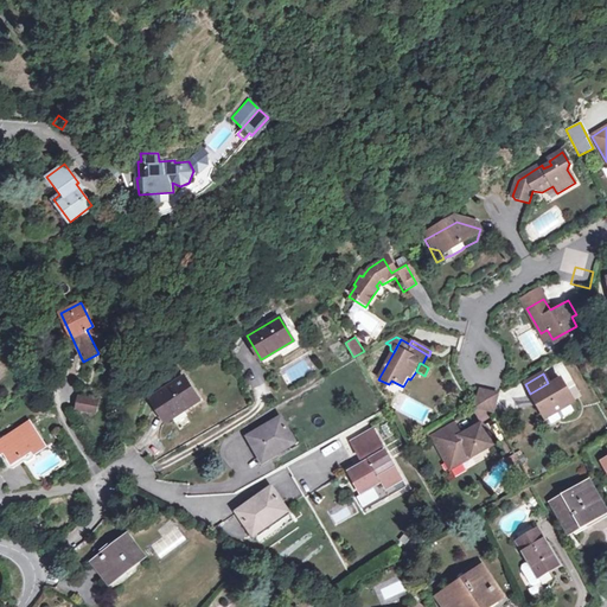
[(165,422),(197,400),(183,378),(151,400),(165,422)]
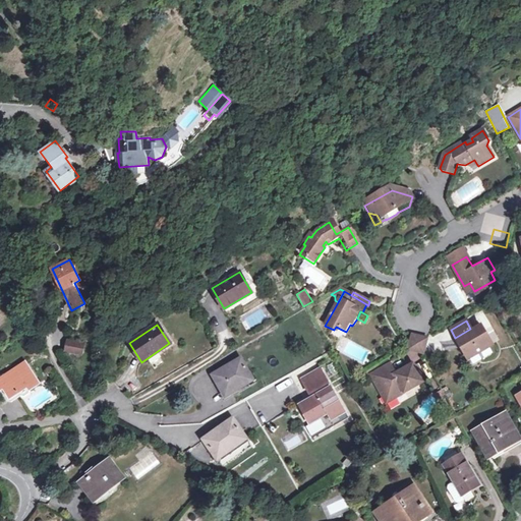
[(470,329),(455,338),(468,360),(493,347),(481,328),(472,332),(470,329)]
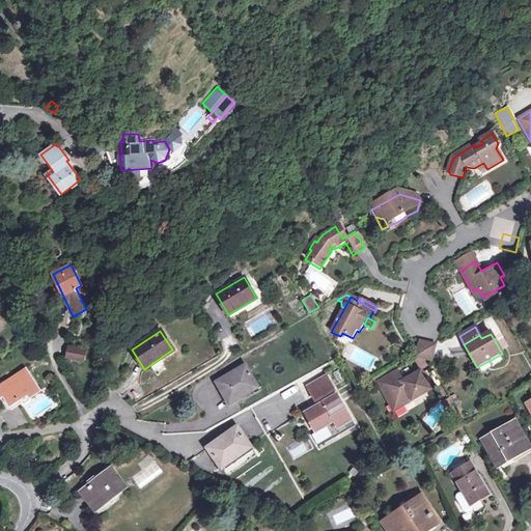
[(415,359),(430,363),(435,346),(419,343),(415,359)]
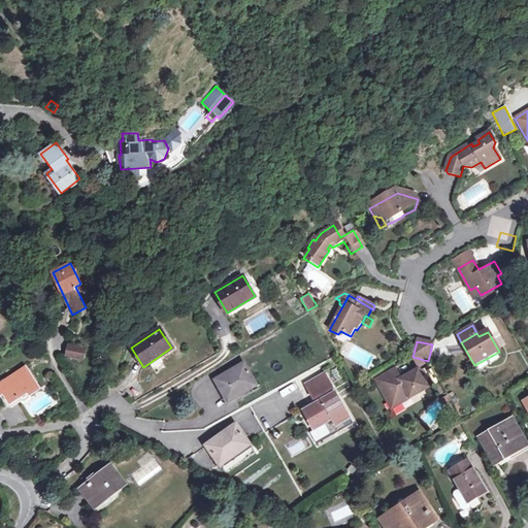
[(83,359),(84,349),(68,348),(67,357),(83,359)]
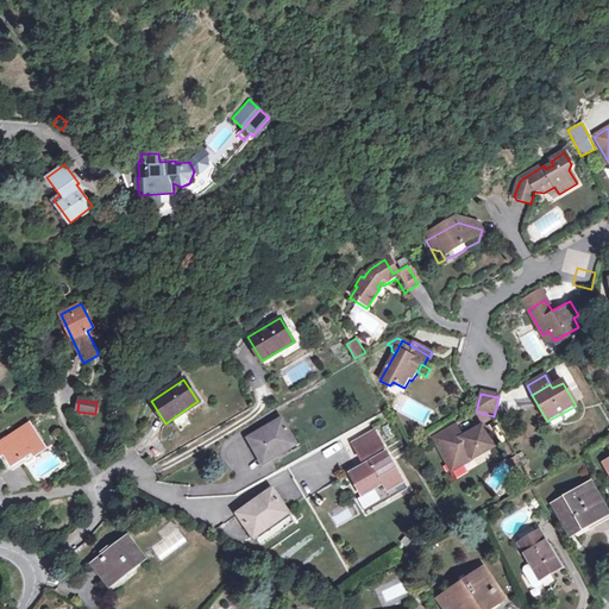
[(263,464),(292,447),(286,439),(292,435),(282,419),(249,439),(263,464)]
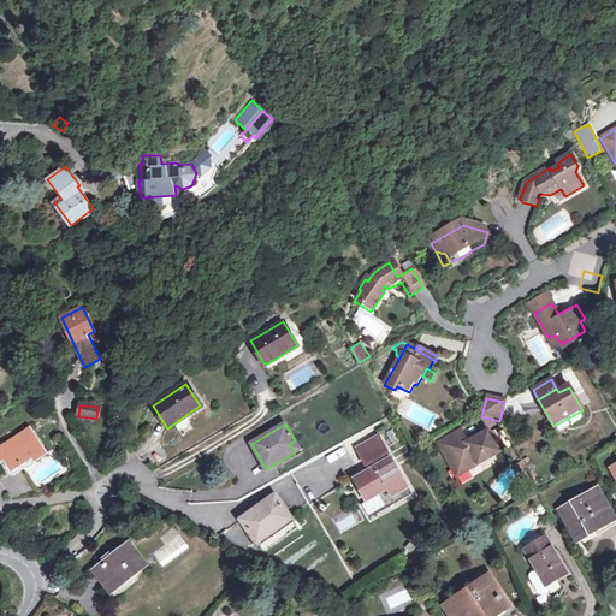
[(29,427),(0,445),(0,463),(7,474),(10,473),(13,473),(25,466),(29,467),(35,463),(35,460),(46,451),(29,427)]
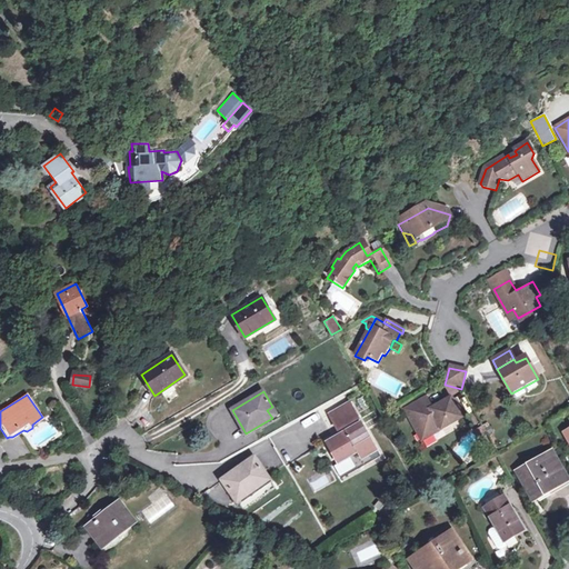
[(405,410),(419,435),(428,430),(431,436),(461,419),(451,400),(432,411),(426,399),(405,410)]
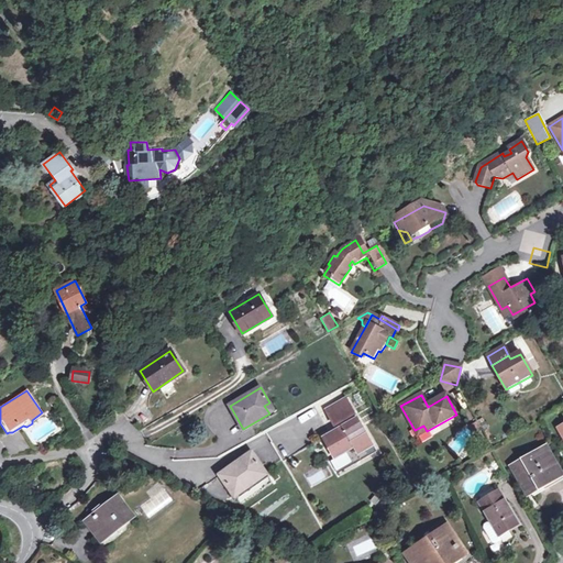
[(345,398),(326,410),(334,426),(335,424),(339,429),(323,438),(334,459),(354,446),(359,454),(373,446),(356,419),(353,420),(351,416),(354,414),(345,398)]
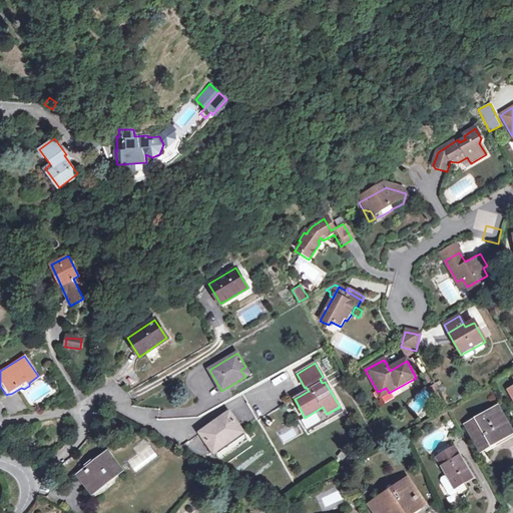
[(240,370),(245,377),(249,375),(245,367),(240,370)]
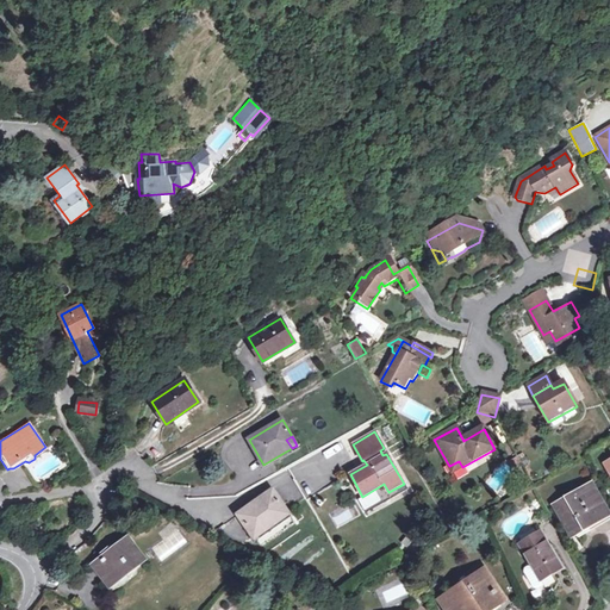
[(101,468),(109,462),(104,458),(98,462),(101,468)]
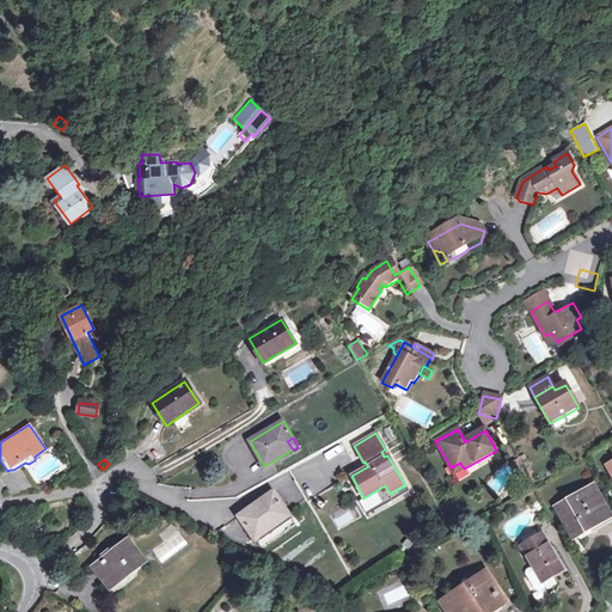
[(520,459),(513,464),(518,473),(525,470),(520,459)]
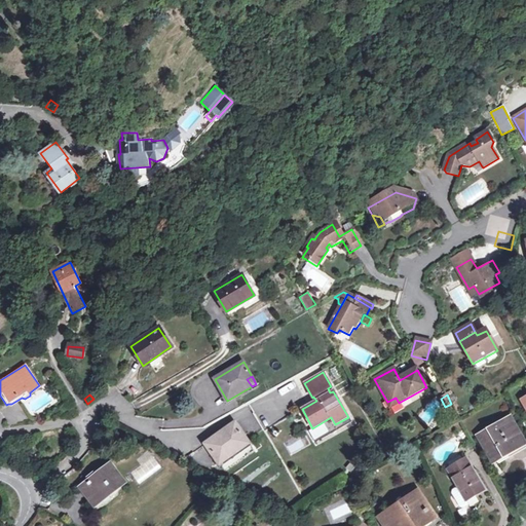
[(396,398),(387,402),(390,408),(399,403),(396,398)]
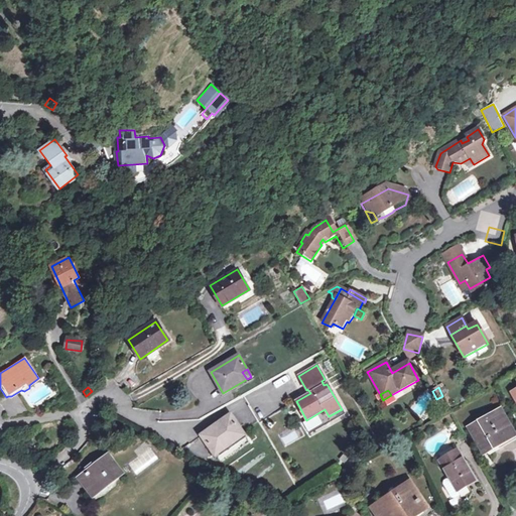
[(485,450),(513,435),(499,411),(472,426),(485,450)]
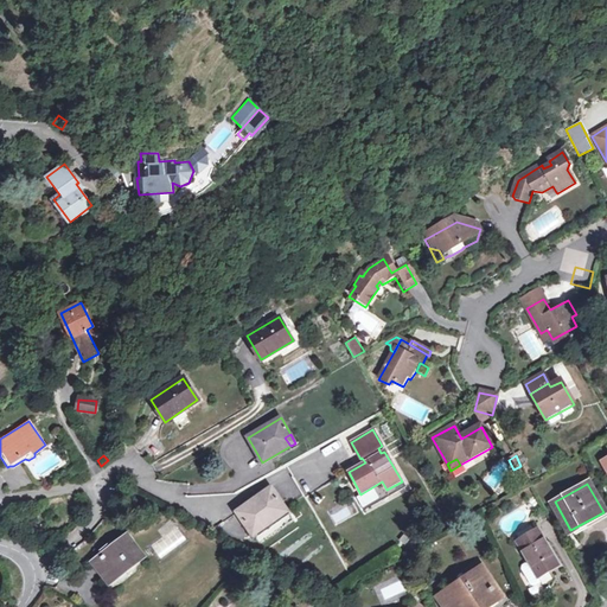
[(253,535),(287,511),(272,489),(237,512),(253,535)]
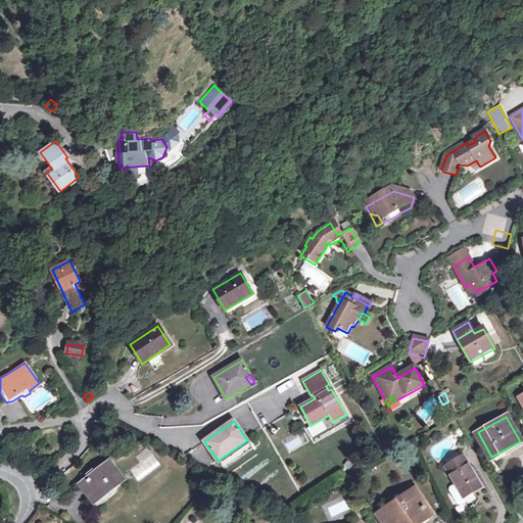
[(283,443),(288,452),(303,442),(298,434),(283,443)]
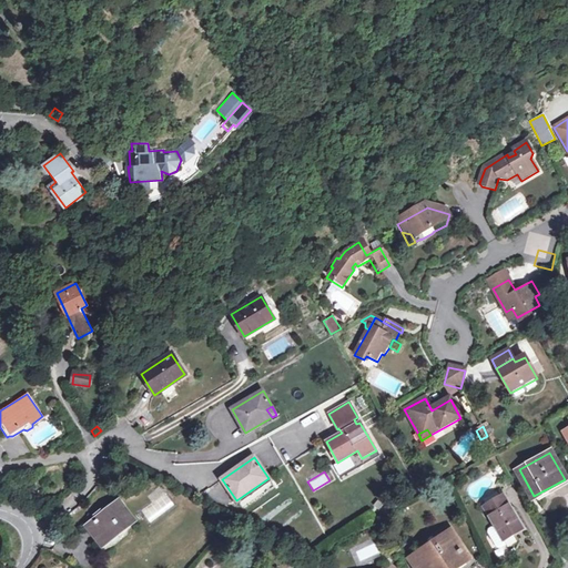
[(503,495),(483,506),(494,524),(503,539),(525,526),(514,507),(508,504),(503,495)]
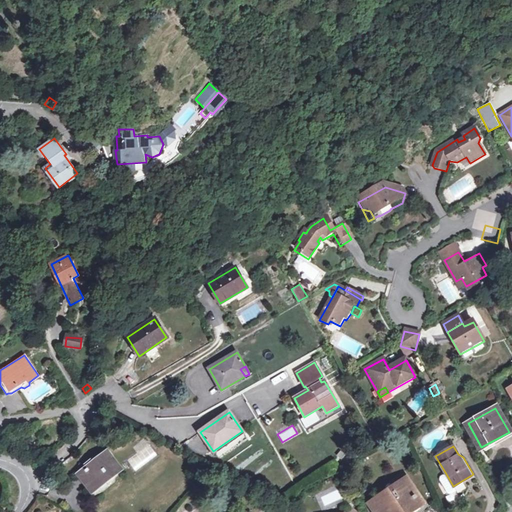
[(94,482),(98,487),(121,469),(107,452),(97,460),(96,458),(90,462),(93,466),(82,475),(90,485),(94,482)]
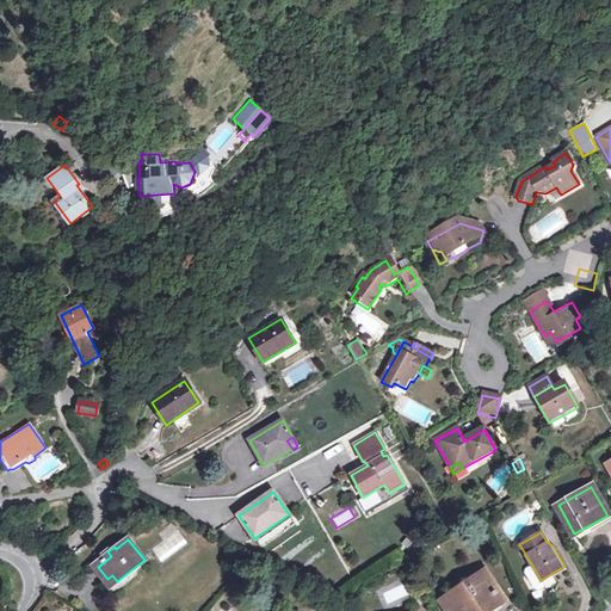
[(537,588),(543,585),(541,580),(531,563),(525,567),(524,572),(534,587),(537,588)]
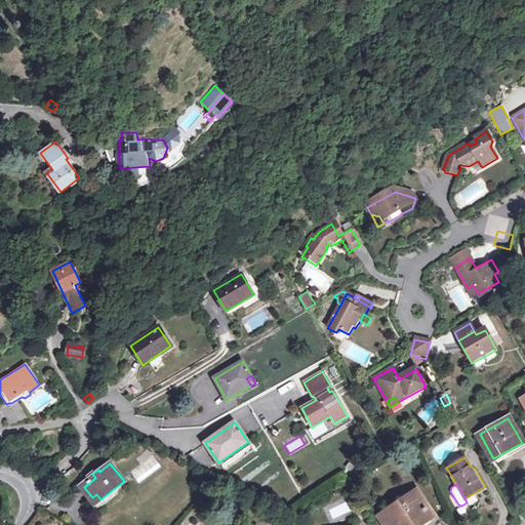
[(385,524),(414,524),(429,516),(422,506),(426,503),(416,490),(379,516),(385,524)]
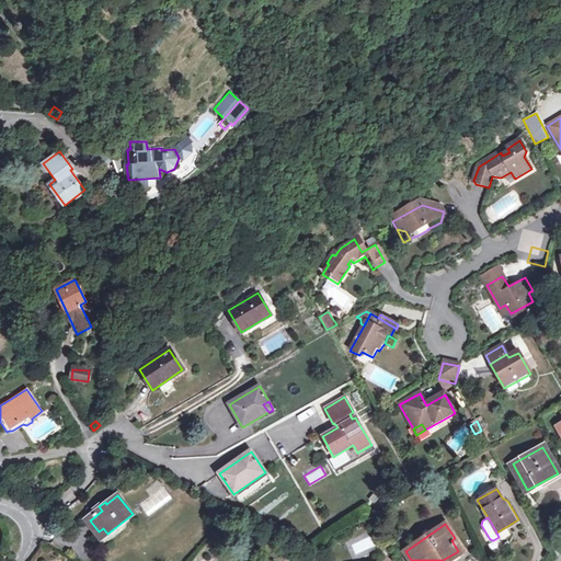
[(103,528),(99,531),(102,537),(107,534),(103,528)]
